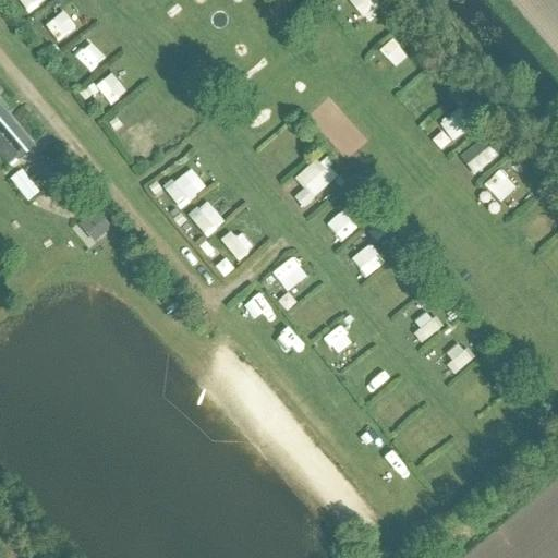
[(371,0),(352,0),(349,3),(364,20),(378,7),(371,0)]
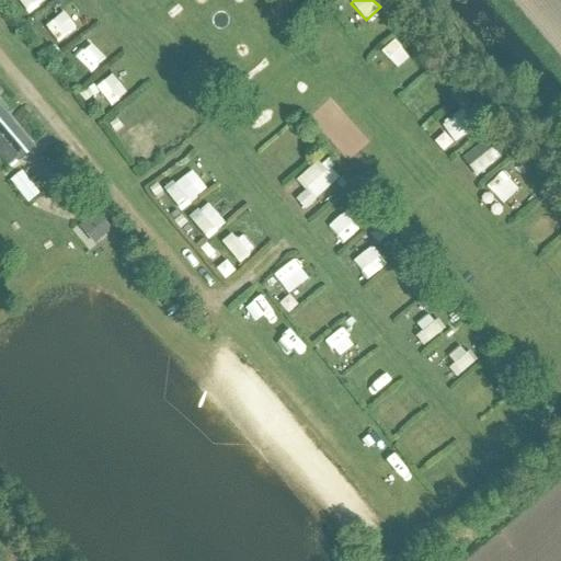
[(57,43),(76,29),(63,12),(44,27),(57,43)]
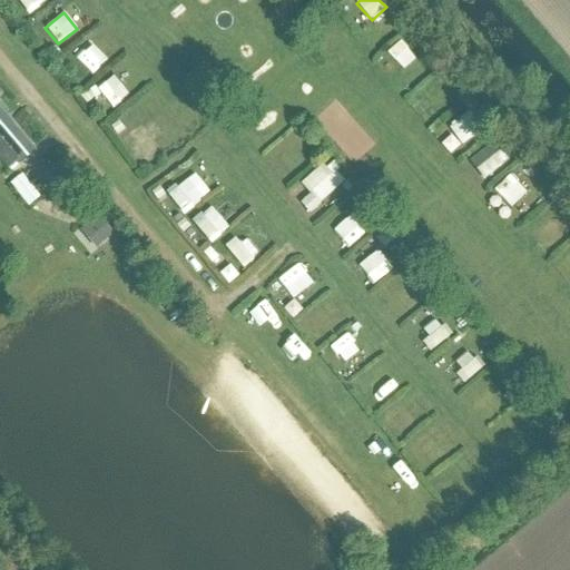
[(86,102),(99,92),(111,108),(128,95),(111,75),(82,98),(86,102)]
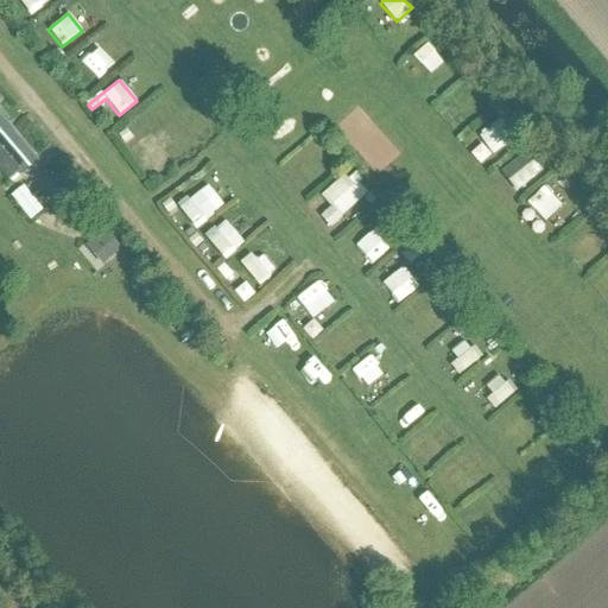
[(0,177),(7,187),(19,177),(21,179),(38,165),(0,120),(0,177)]
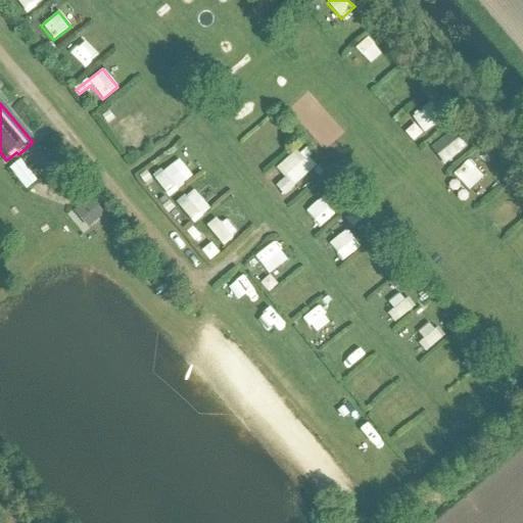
[(413,114),(420,133),(441,124),(433,105),(413,114)]
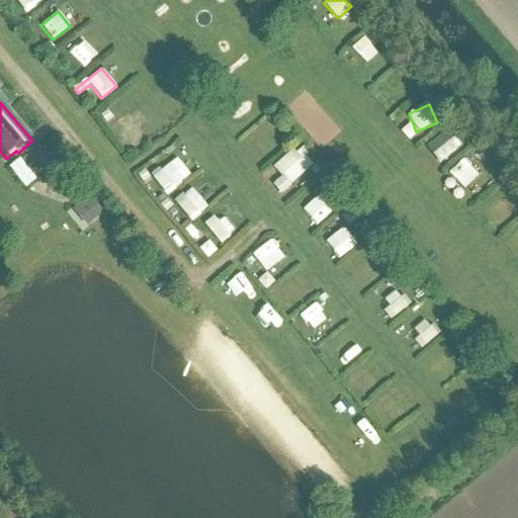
[(122,147),(141,137),(128,115),(110,125),(122,147)]
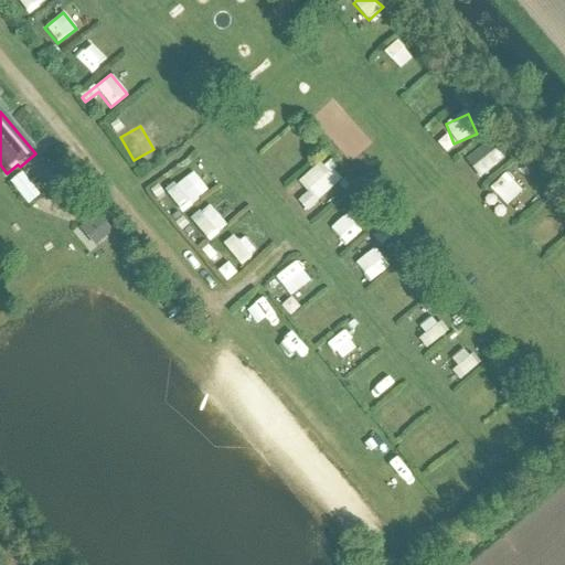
[(486,142),(465,163),(480,180),(502,159),(486,142)]
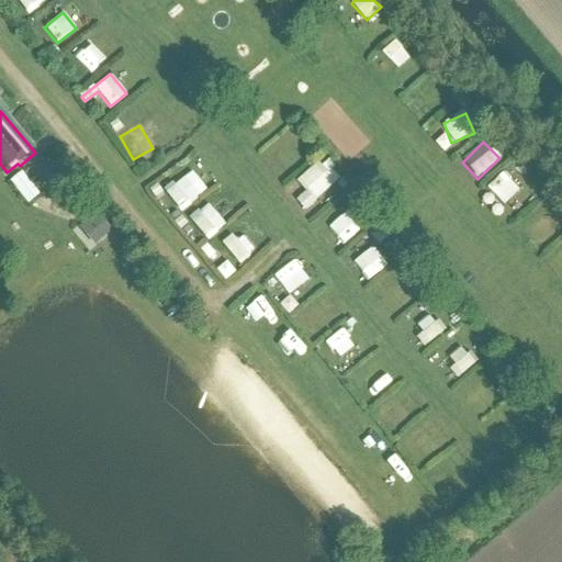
[(296,182),(304,192),(295,200),(304,210),(339,180),(323,160),(296,182)]
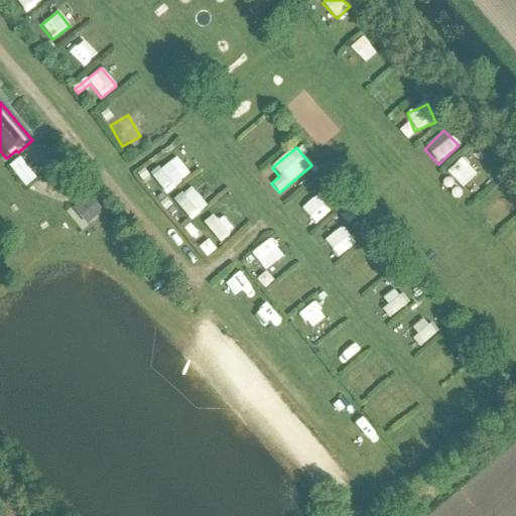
[(462,158),(446,172),(463,188),(477,174),(462,158)]
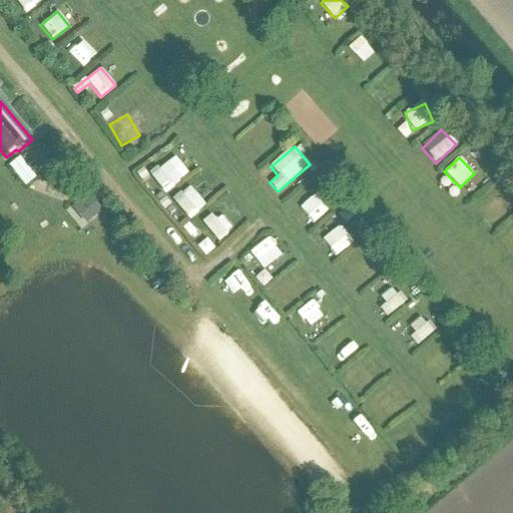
[(162,193),(182,181),(169,160),(149,172),(162,193)]
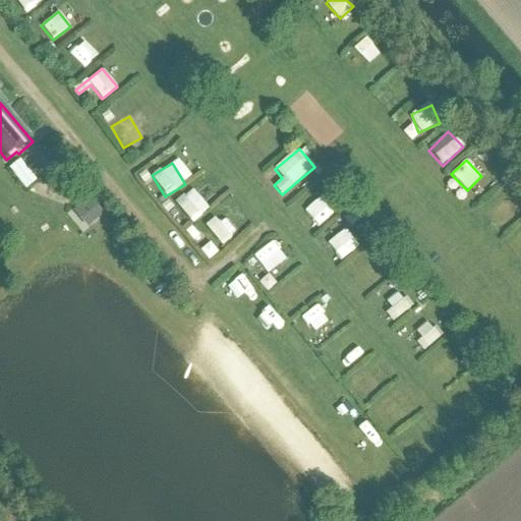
[(12,170),(25,188),(34,182),(21,164),(12,170)]
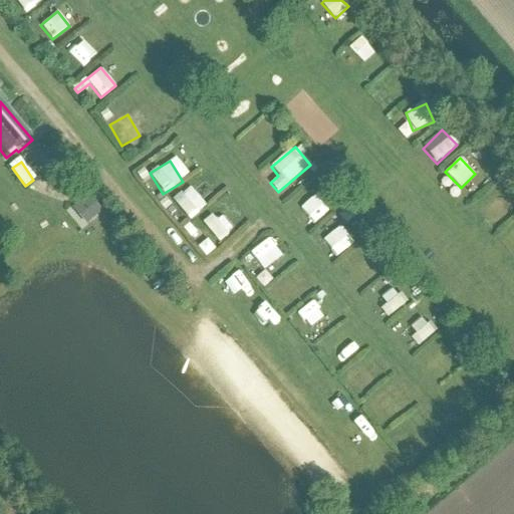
[(185,220),(205,210),(193,187),(174,197),(185,220)]
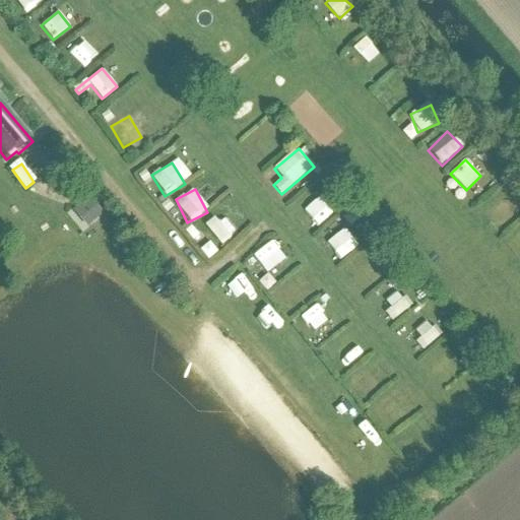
[(318,198),(304,210),(317,225),(331,213),(318,198)]
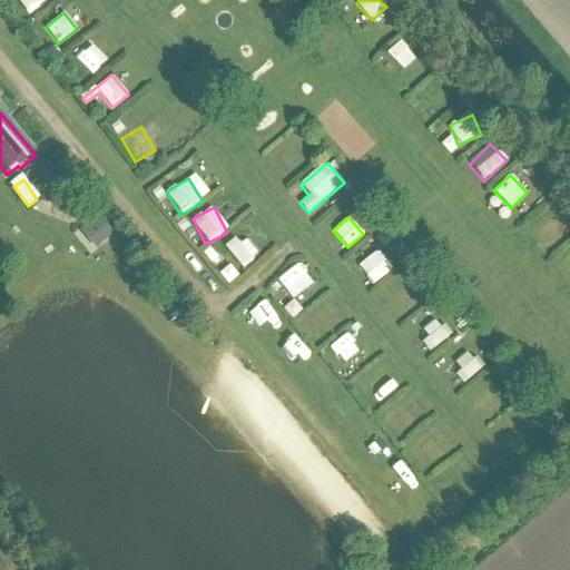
[(100,219),(87,232),(100,247),(114,236),(100,219)]
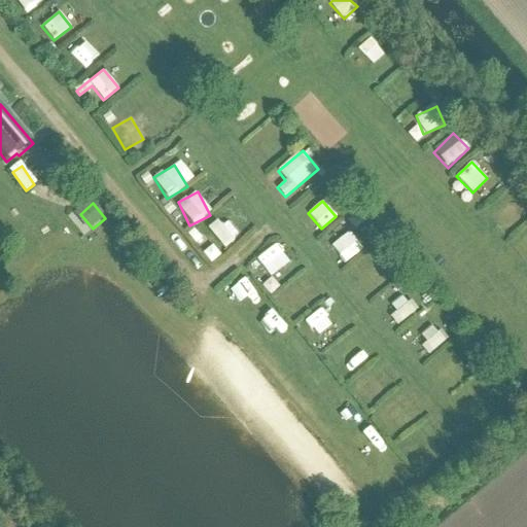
[(349,232),(330,245),(344,262),(362,249),(349,232)]
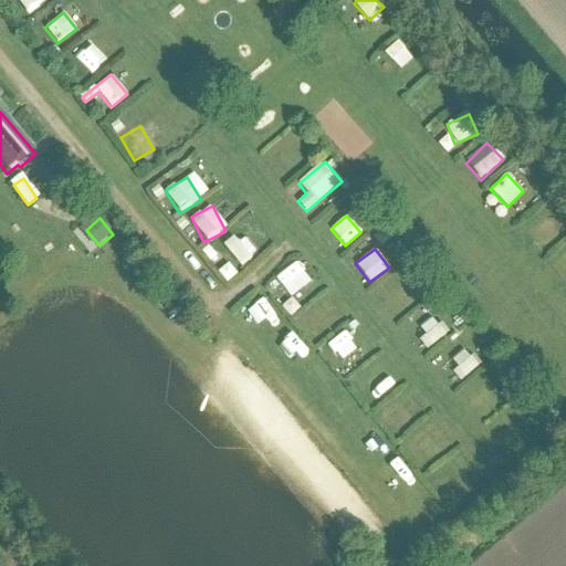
[(296,262),(275,279),(291,297),(311,281),(296,262)]
